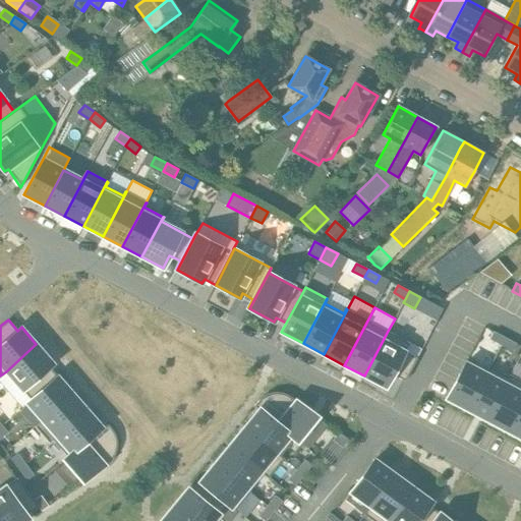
[(388,331),(364,375),(386,387),(392,374),(405,381),(407,378),(417,358),(421,349),(409,342),(388,331)]
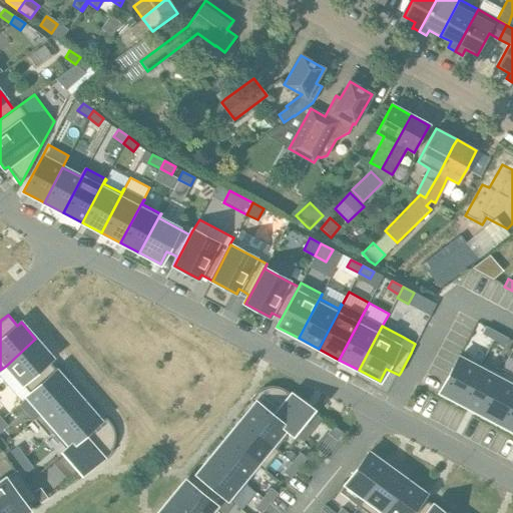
[(486,327),(482,334),(484,335),(493,340),(497,333),(486,327)]
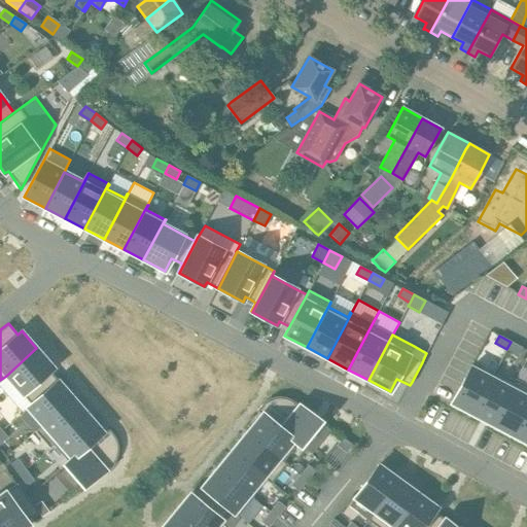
[(511,342),(506,349),(518,355),(522,348),(511,342)]
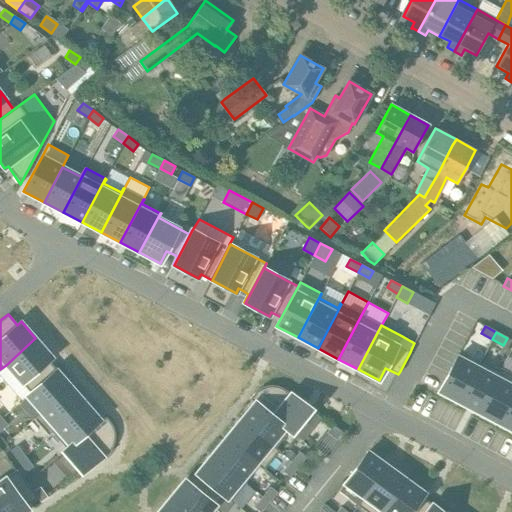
[(6,365),(0,369),(0,375),(22,400),(26,396),(30,393),(30,392),(56,369),(53,366),(48,360),(52,357),(35,338),(6,365)]
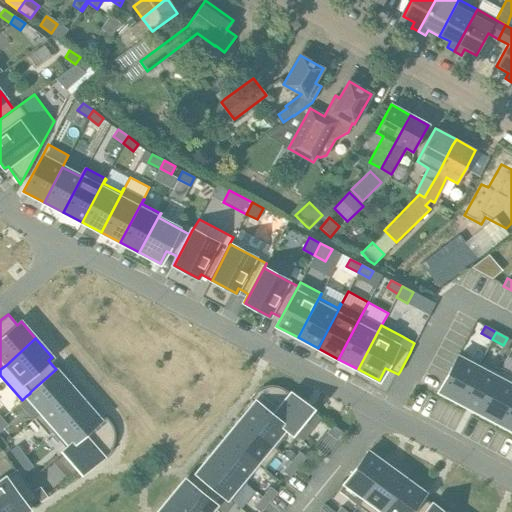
[(457,356),(439,391),(459,402),(481,361),(480,360),(476,366),(457,356)]
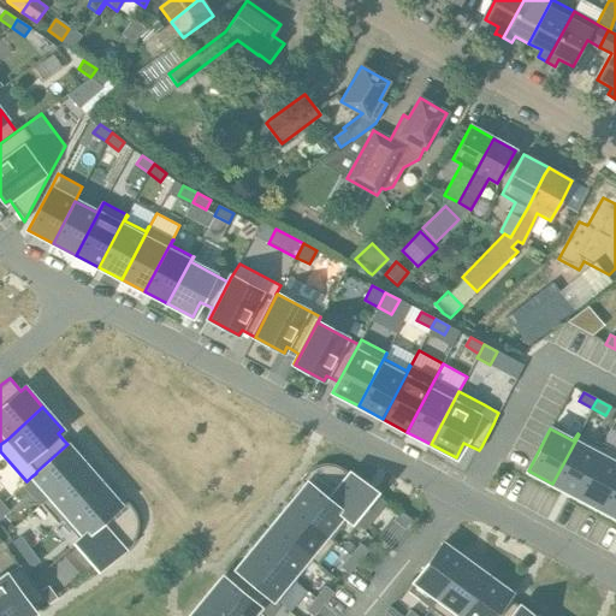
[(579,434),(552,484),(575,496),(603,444),(602,443),(600,445),(579,434)]
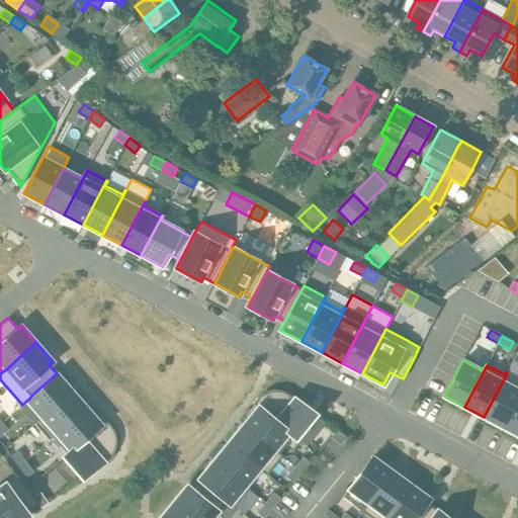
[(30,398),(26,401),(40,417),(71,390),(57,374),(57,373),(30,397),(30,398)]
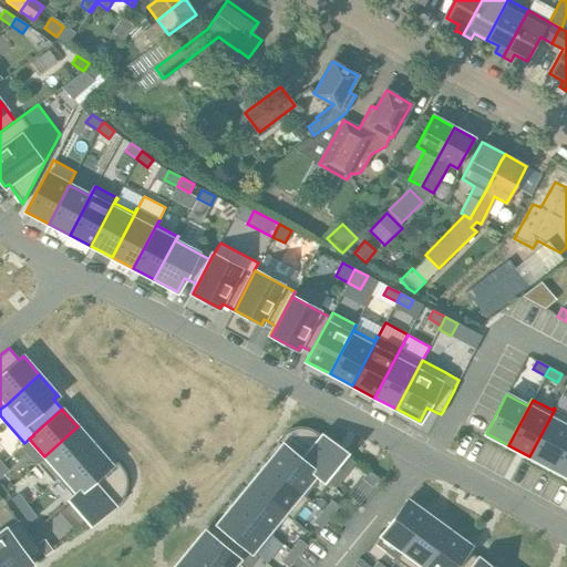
[(566,414),(555,409),(529,456),(550,467),(566,435),(566,414)]
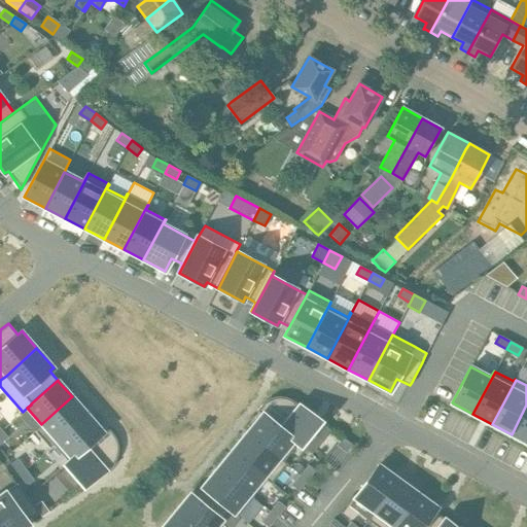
[(42,425),(35,431),(49,448),(54,445),(53,444),(57,441),(86,414),(84,411),(72,397),(72,396),(41,424),(42,425)]
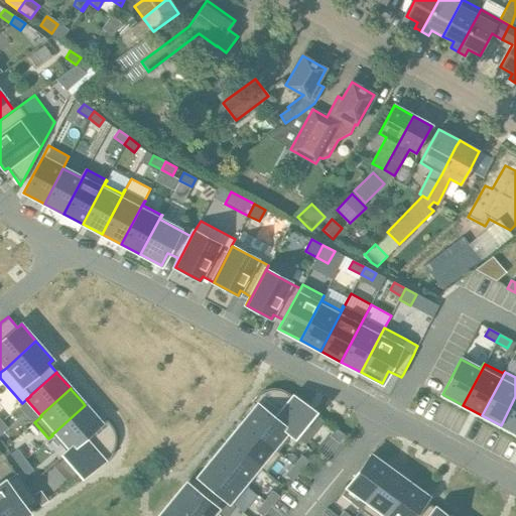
[(314,413),(289,394),(285,391),(282,390),(279,389),(274,389),(269,389),(266,390),(264,391),(263,391),(260,393),(256,396),(252,401),(295,436),(314,413)]
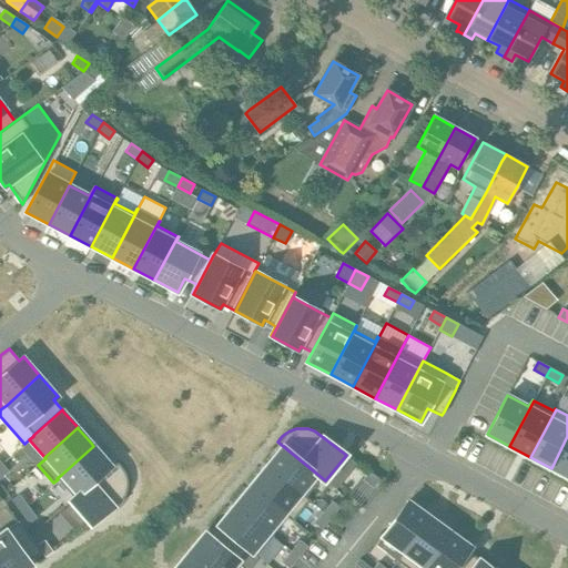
[(567,436),(551,468),(567,477),(567,436)]
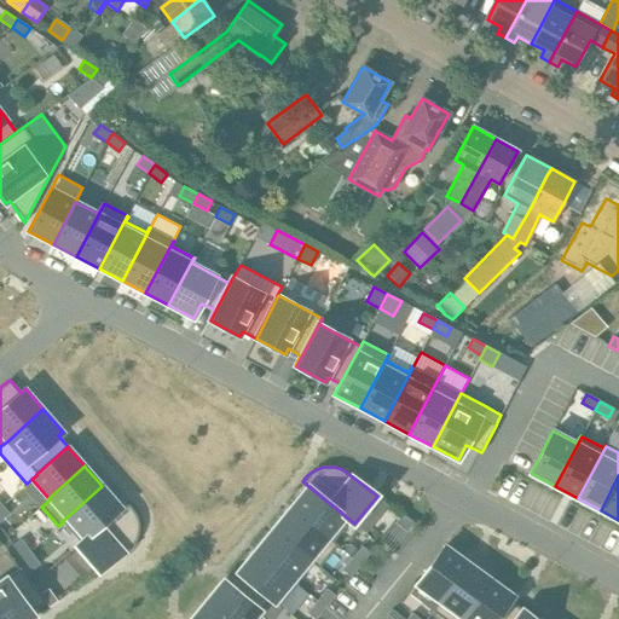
[(354,524),(302,481),(302,482),(307,487),(290,508),(336,545),(337,544),(333,541),(350,521),(353,525),(354,524)]
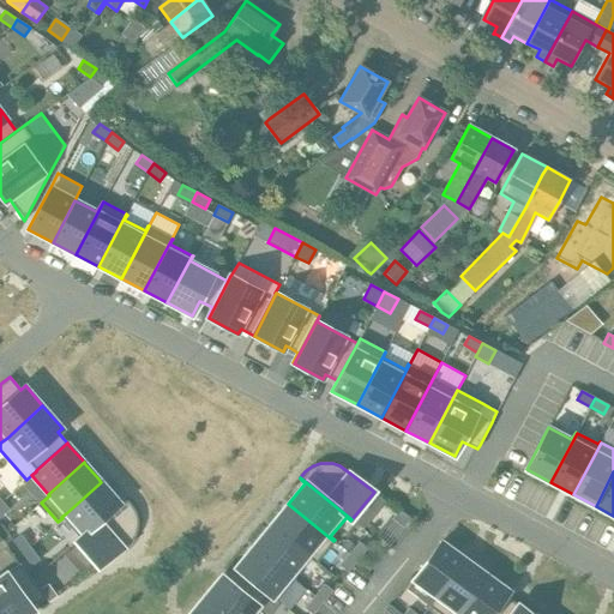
[(66,513),(61,517),(62,518),(73,530),(78,536),(119,501),(101,482),(66,513)]
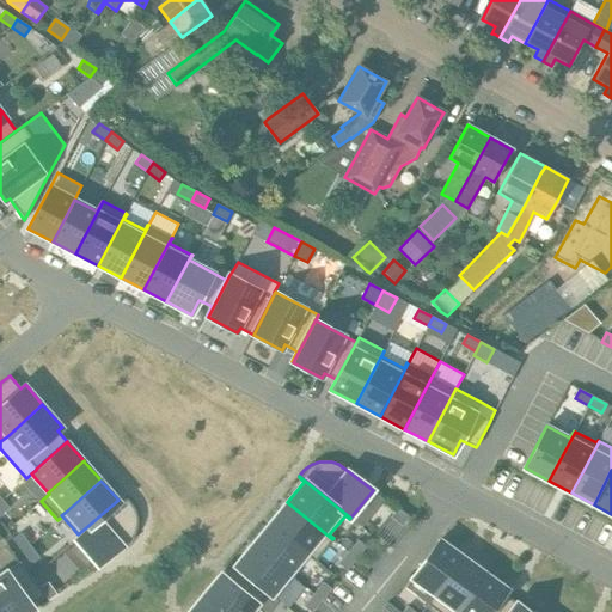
[(79,536),(74,539),(97,565),(123,546),(128,543),(129,542),(130,540),(132,539),(133,537),(134,536),(134,533),(135,532),(136,530),(136,528),(136,526),(138,525),(138,522),(138,520),(138,519),(136,516),(136,514),(136,513),(135,510),(134,509),(134,507),(133,506),(132,505),(130,502),(124,496),(118,500),(78,534),(79,536)]
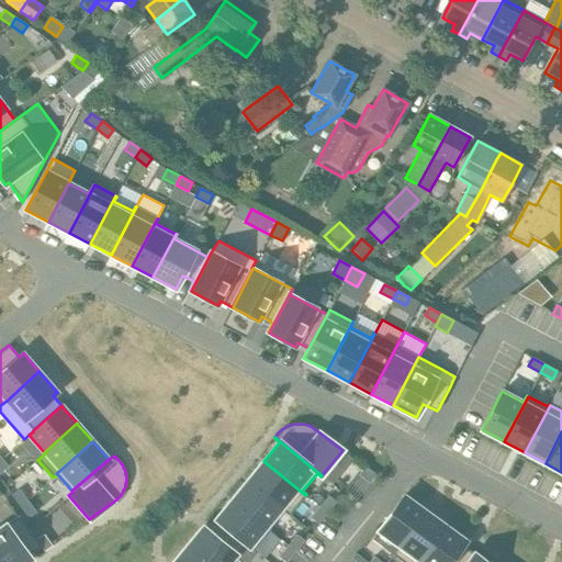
[(248,480),(290,515),(305,495),(263,461),(248,480)]
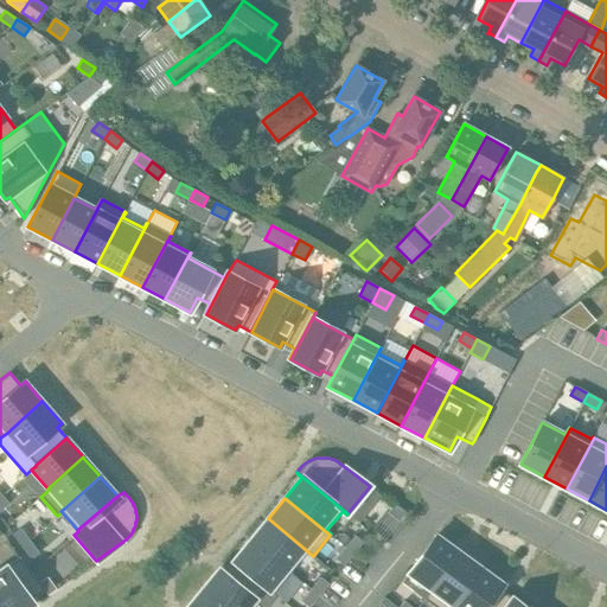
[(394,504),(388,513),(400,522),(406,512),(394,504)]
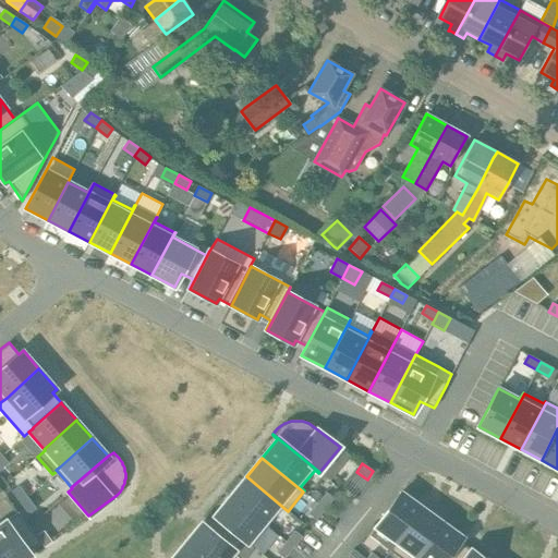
[(230,496),(268,526),(265,523),(279,505),(287,512),(288,511),(246,476),(230,496)]
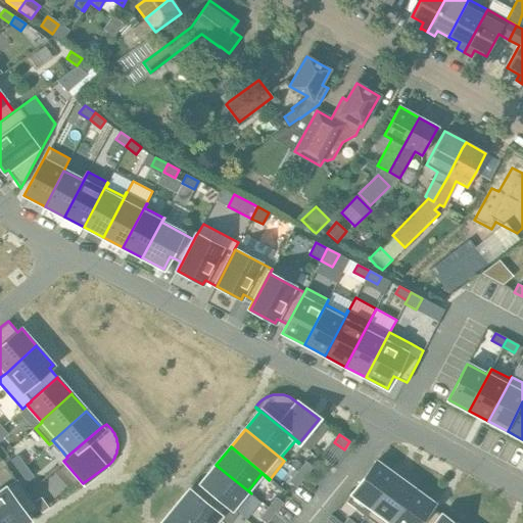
[(11,461),(18,471),(26,466),(17,456),(11,461)]
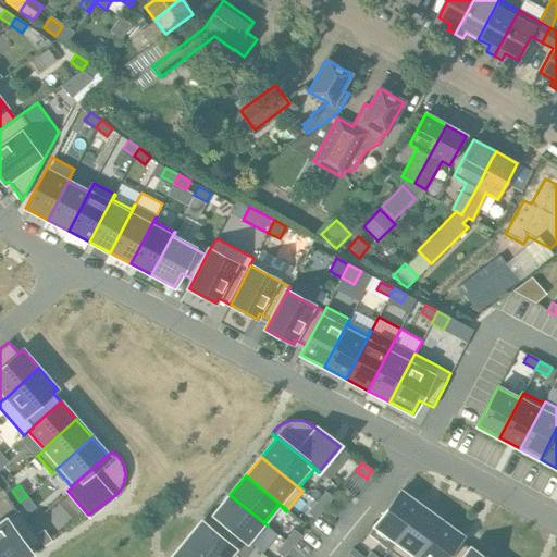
[(400,491),(369,534),(391,551),(422,507),(400,491)]
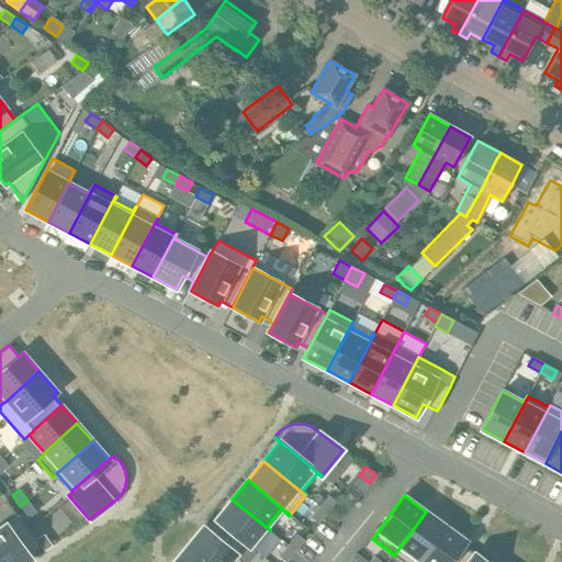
[(319,506),(327,513),(336,502),(328,496),(319,506)]
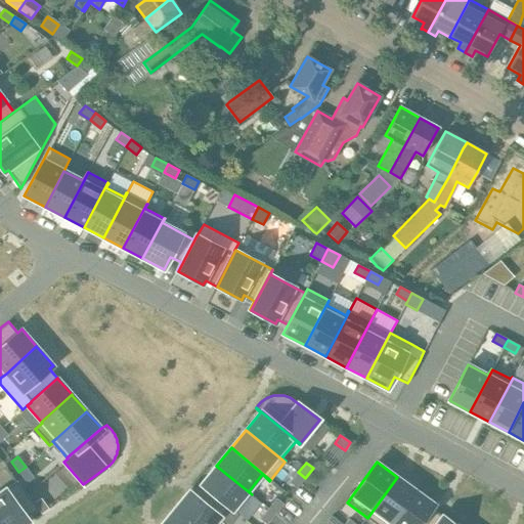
[(202,483),(236,513),(252,494),(216,466),(202,483)]
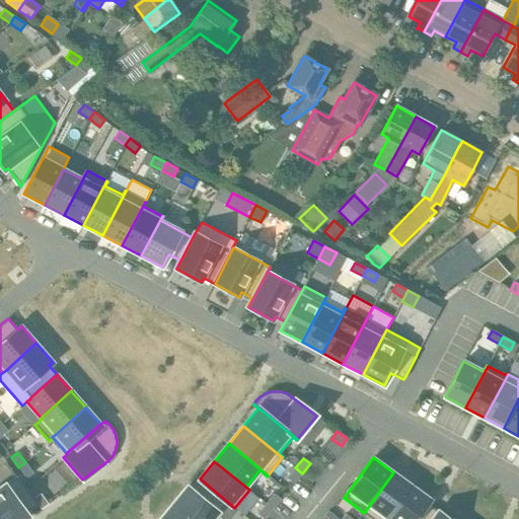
[(25,462),(18,467),(26,478),(33,473),(25,462)]
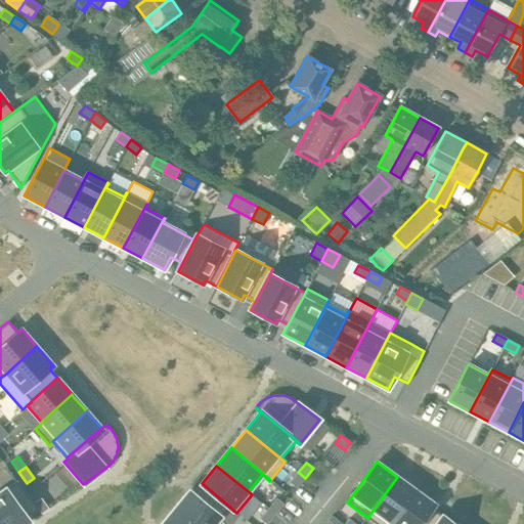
[(305,478),(298,472),(290,483),(296,488),(305,478)]
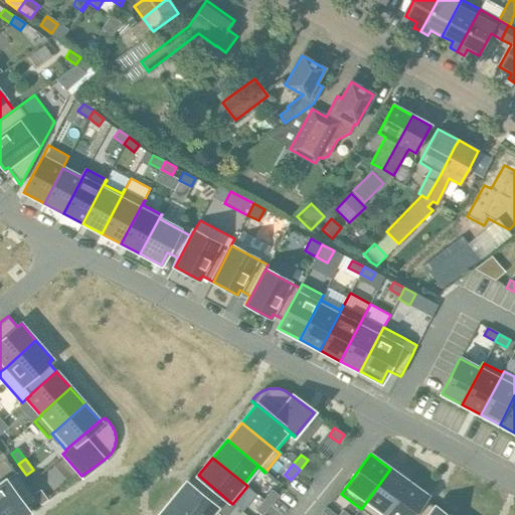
[(385,514),(408,483),(390,469),(361,509),(368,514),(383,514),(384,514),(385,514)]
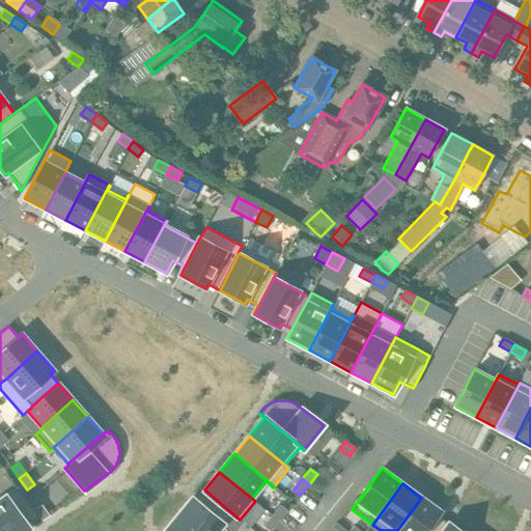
[(18,486),(0,499),(0,524),(5,530),(27,530),(30,529),(27,524),(38,515),(34,509),(18,486)]
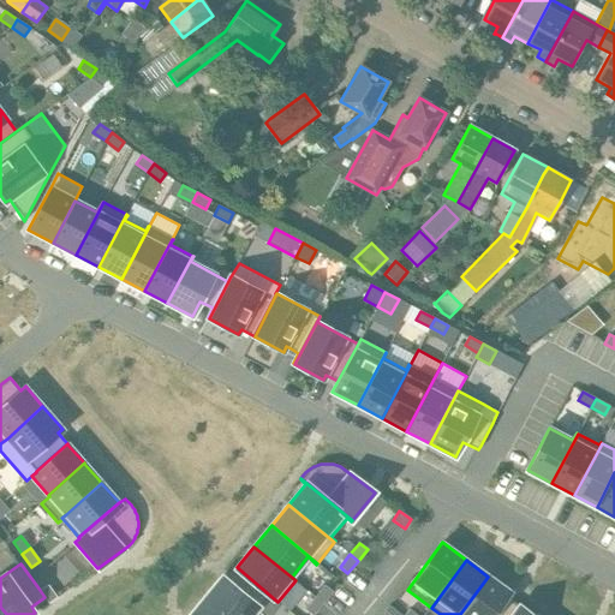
[(204,598),(225,614),(251,614),(268,595),(278,603),(278,602),(237,567),(226,580),(222,577),(204,598)]
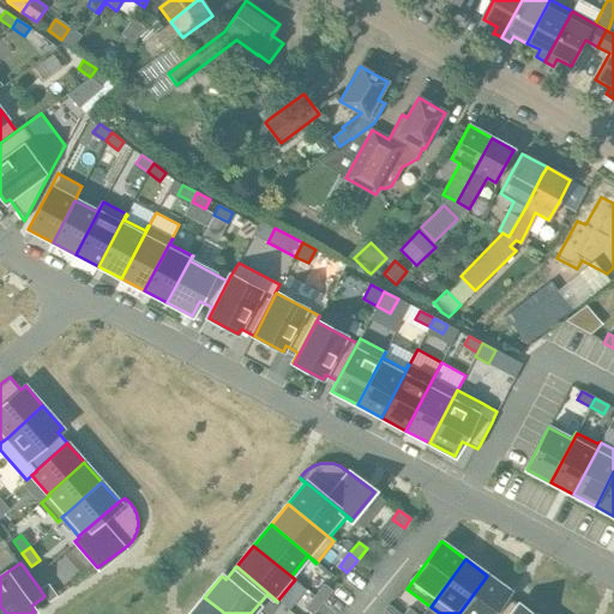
[(513,613),(519,606),(506,596),(509,591),(487,576),(459,613),(513,613)]
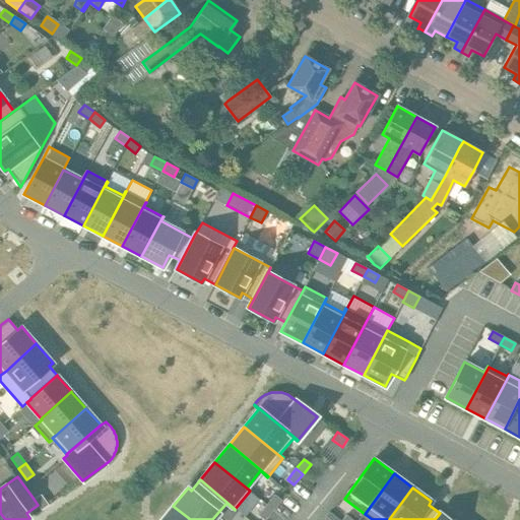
[(41,494),(34,499),(38,505),(42,510),(48,505),(41,494)]
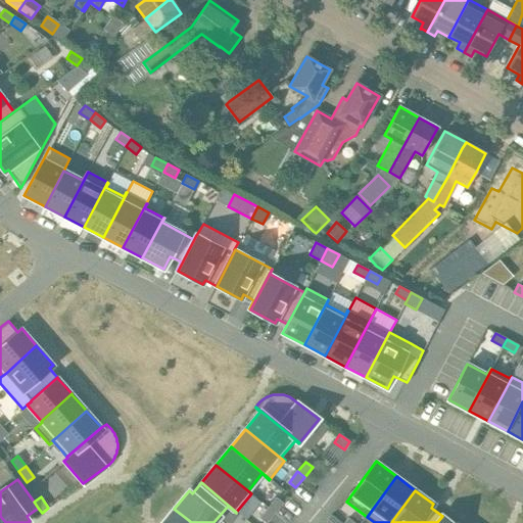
[(275,513),(283,503),(276,497),(268,508),(275,513)]
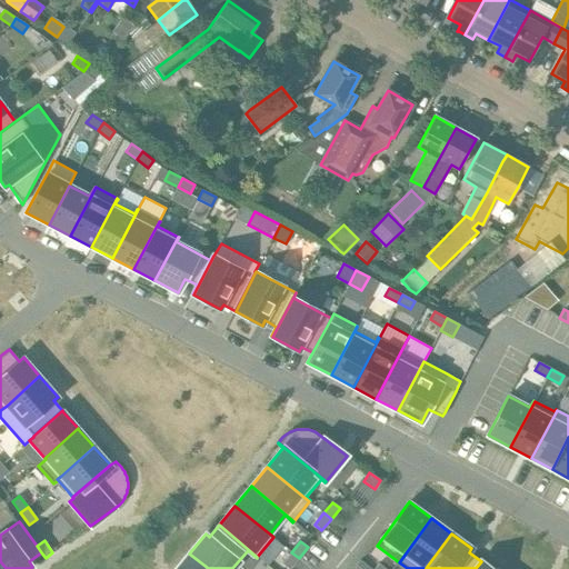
[(289,568),(299,558),(291,552),(282,563),(288,568),(289,568)]
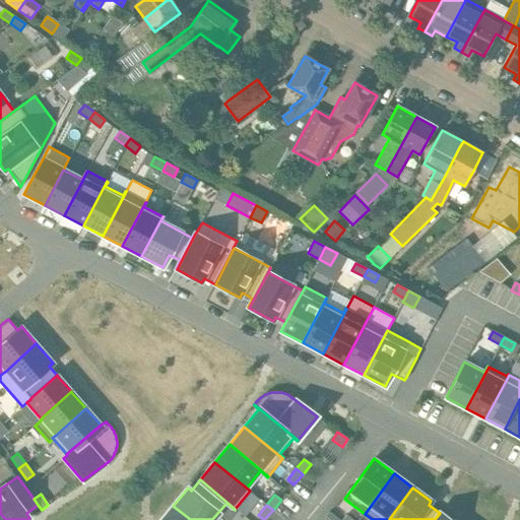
[(190,519),(173,506),(160,519),(190,519)]
